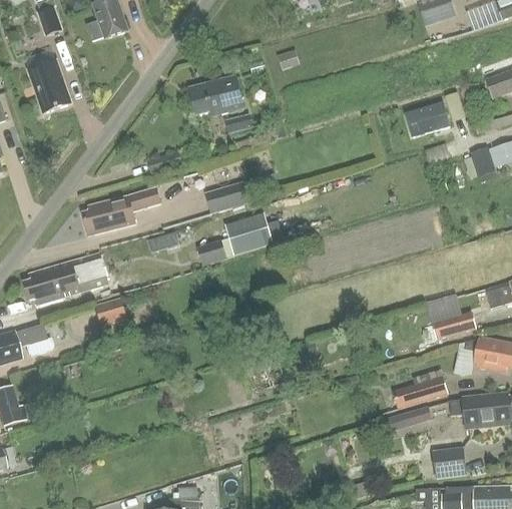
[(47,34),(64,29),(55,5),(54,5),(52,0),(38,0),(41,9),(38,11),(47,34)]
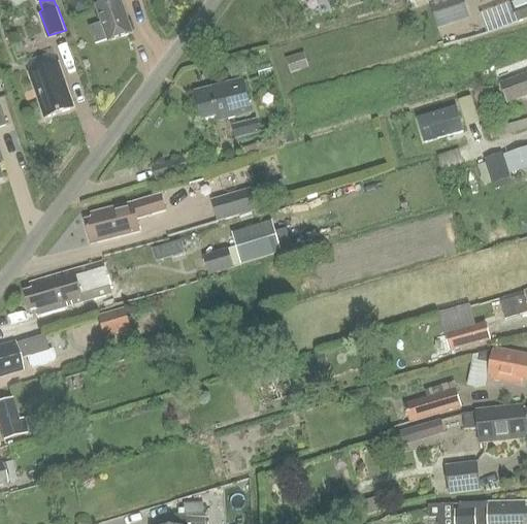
[(73,12),(88,7),(85,0),(69,0),(73,12)]
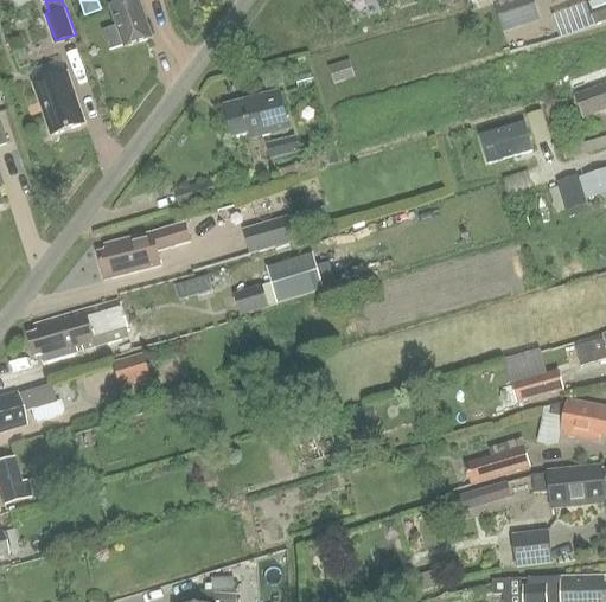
[(101,29),(103,34),(108,49),(122,43),(123,46),(152,37),(139,0),(123,0),(109,5),(116,24),(101,29)]
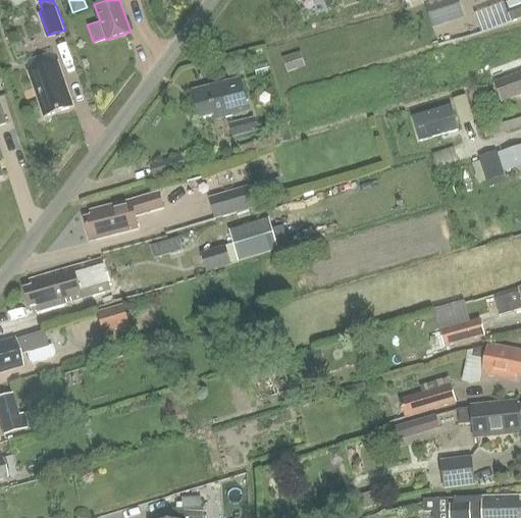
[(432,26),(461,16),(463,16),(457,0),(427,0),(424,1),(432,26)]
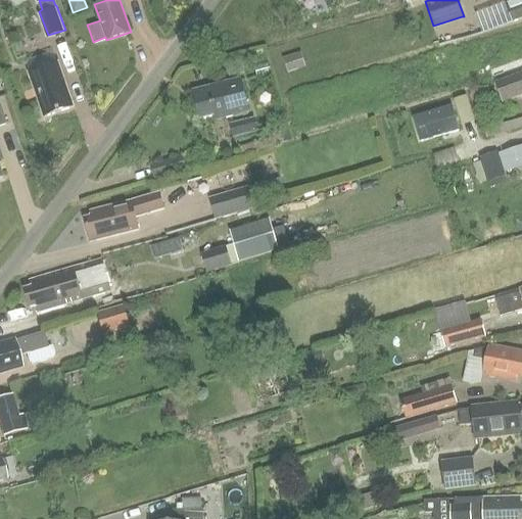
[(521,8),(521,0),(505,0),(510,13),(521,8)]
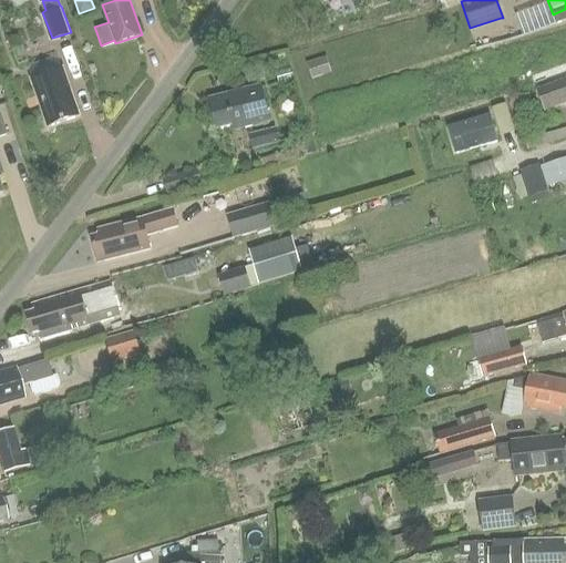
[(318,57),(307,60),(311,75),(322,72),(318,57)]
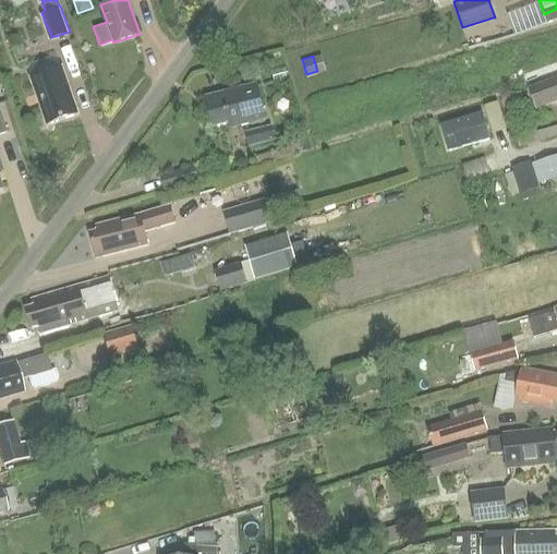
[(47,123),(77,112),(61,65),(31,75),(47,123)]
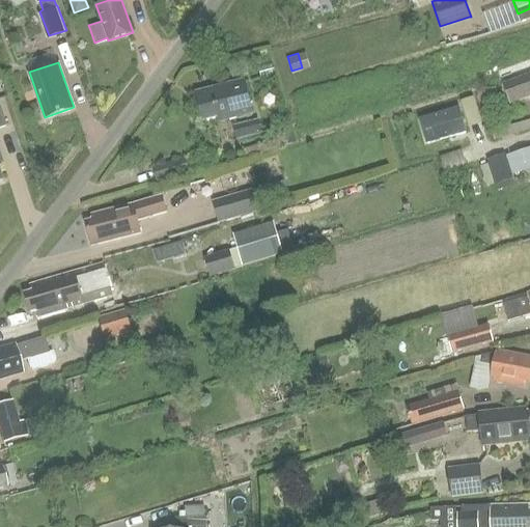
[(529,73),(503,81),(508,101),(529,94),(529,73)]
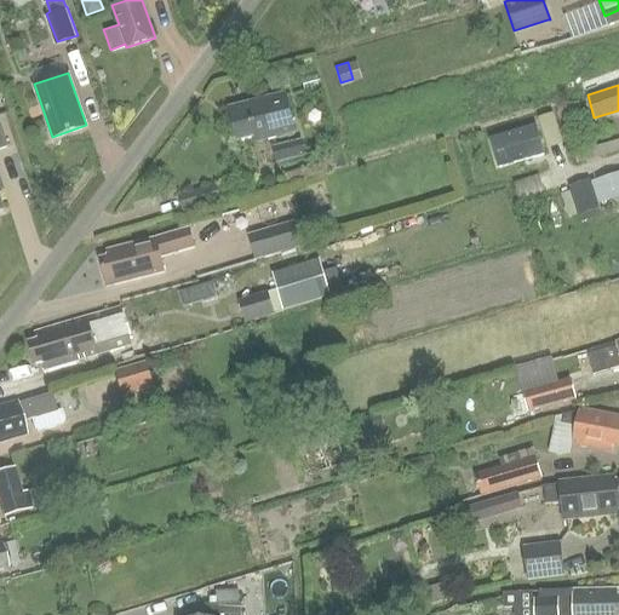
[(257,141),(294,131),(285,92),(228,107),(238,139),(254,134),(257,141)]
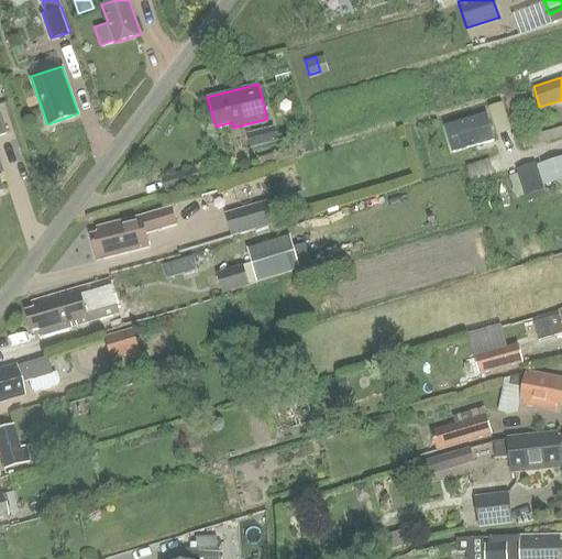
[(451,150),(494,138),(486,111),(443,123),(451,150)]
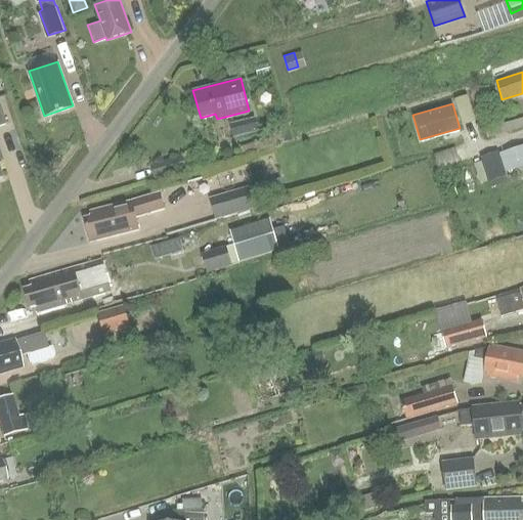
[(255,116),(230,123),(233,136),(258,129),(255,116)]
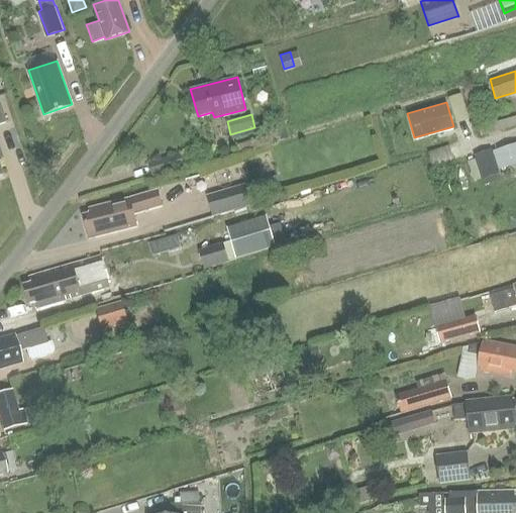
[(274,133),(276,140),(288,136),(286,129),(274,133)]
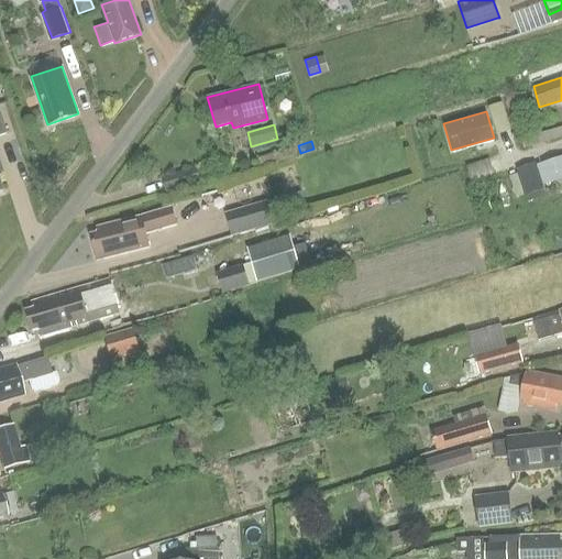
[(515,167),(524,193),(543,187),(535,161),(515,167)]
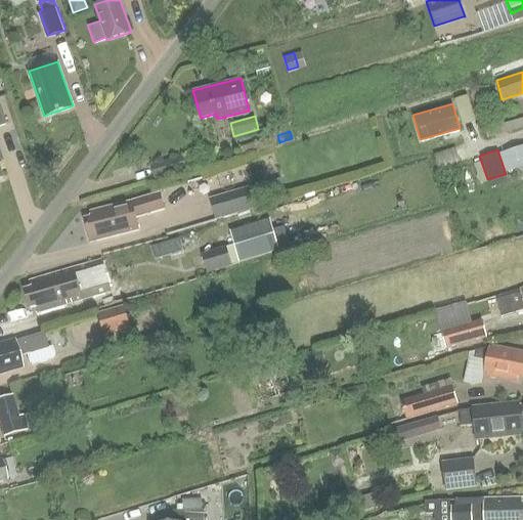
[(249,187),(210,200),(215,218),(215,219),(254,207),(249,187)]
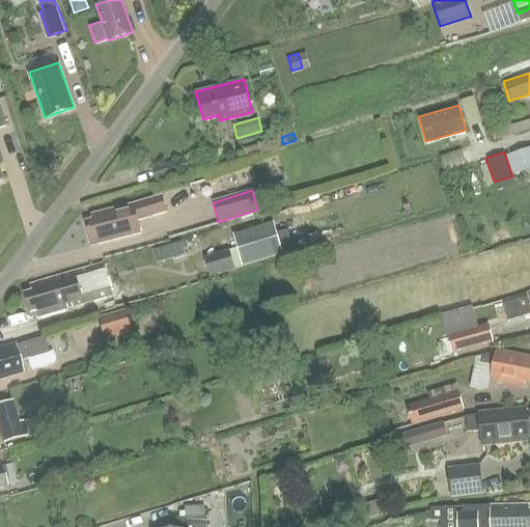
[(166,211),(162,194),(91,213),(92,219),(85,221),(91,244),(140,230),(137,219),(166,211)]
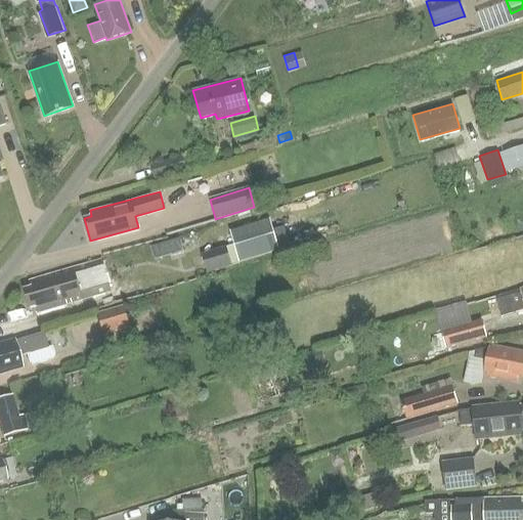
[(269,218),(229,230),(238,261),(278,249),(269,218)]
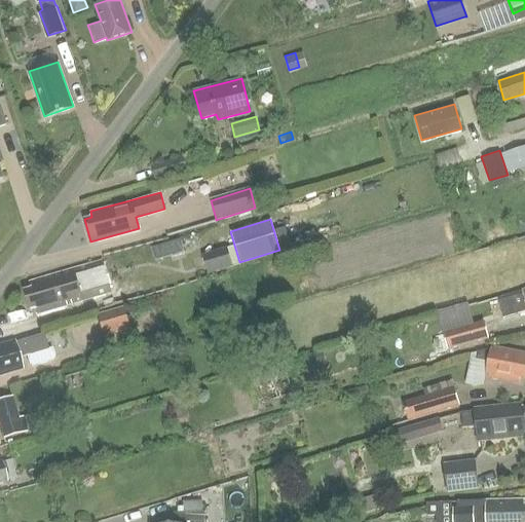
[(180,234),(163,239),(170,259),(186,254),(180,234)]
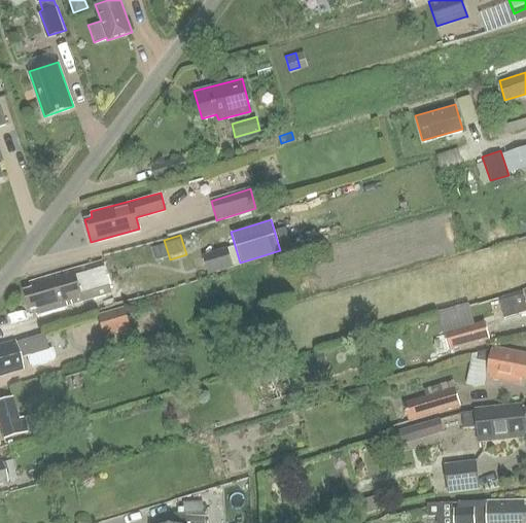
[(208,273),(233,266),(228,246),(203,253),(208,273)]
